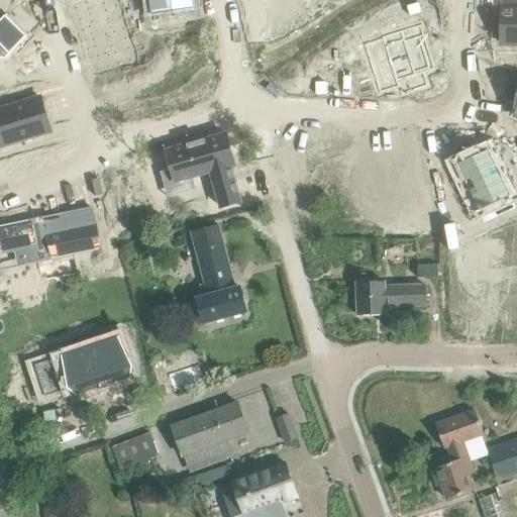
[(86,3),(75,6),(82,28),(89,26),(98,58),(107,55),(107,57),(109,57),(113,56),(130,50),(115,0),(86,0),(85,0),(86,3)]
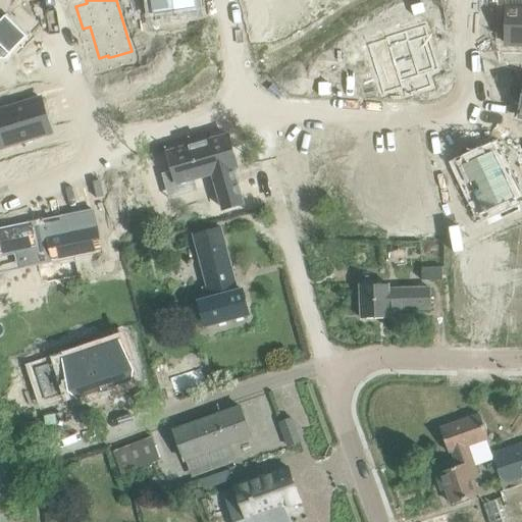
[(152,0),(154,13),(155,13),(172,12),(172,18),(173,17),(175,17),(178,17),(177,14),(195,10),(193,0),(152,0)]
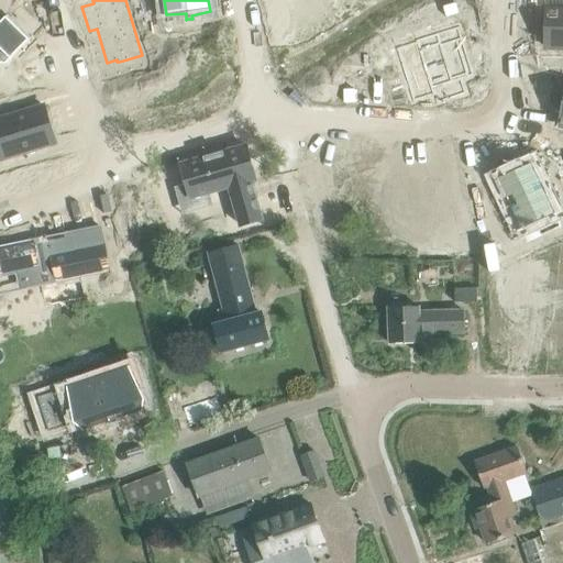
[(333,0),(284,0),(289,19),(335,8),(333,0)]
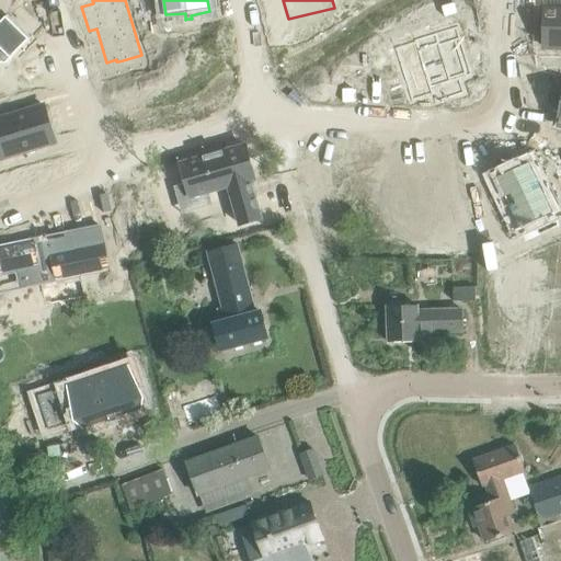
[(542,33),(542,47),(560,47),(560,9),(544,9),(542,33)]
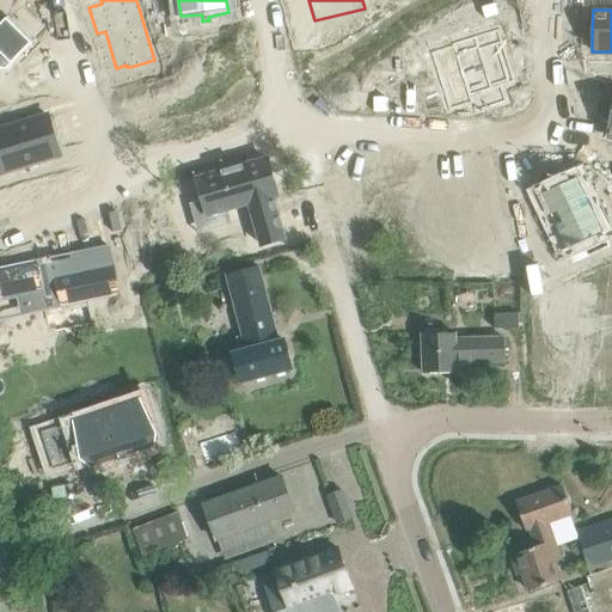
[(0,68),(5,71),(12,63),(32,43),(6,18),(0,24),(0,68)]
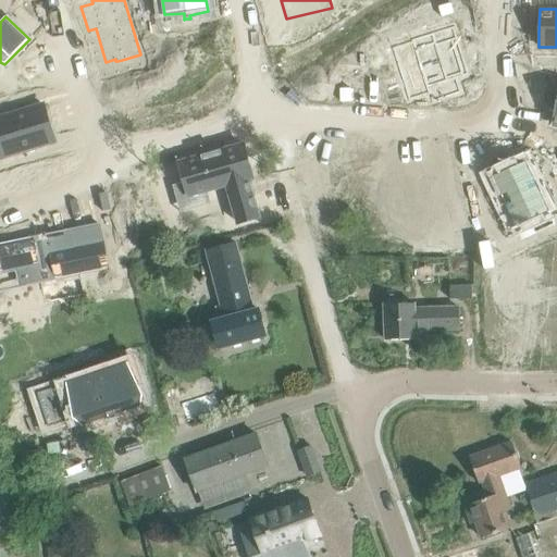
[(453,27),(411,40),(426,88),(468,75),(453,27)]
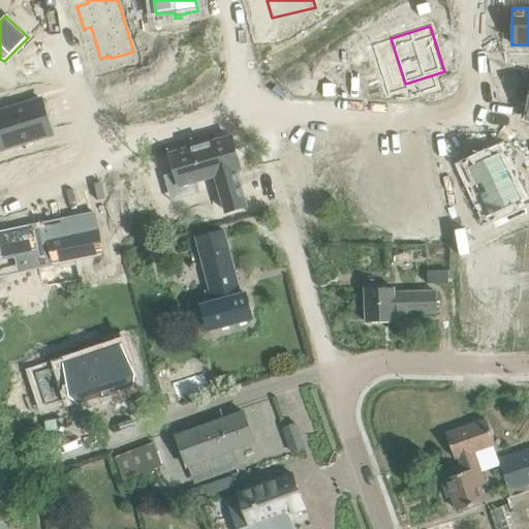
[(41,99),(0,112),(0,149),(0,151),(53,134),(41,99)]
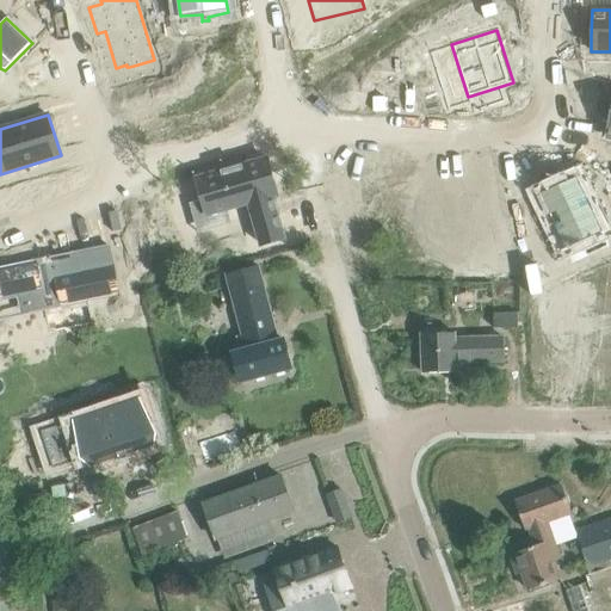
[(266,159),(197,178),(203,199),(208,215),(227,209),(248,203),(260,245),(283,238),(272,197),(276,196),(266,159)]
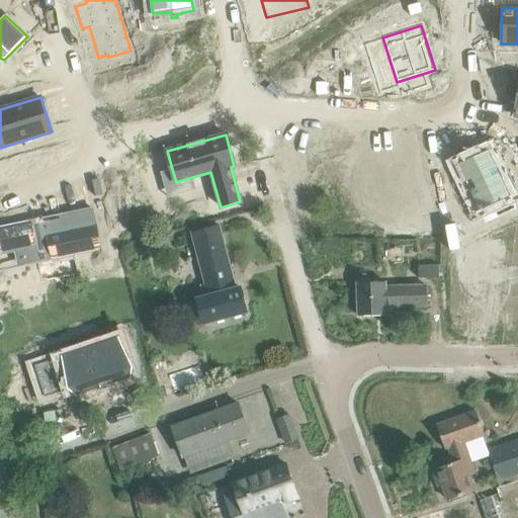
[(385,148),(376,197),(410,204),(420,154),(385,148)]
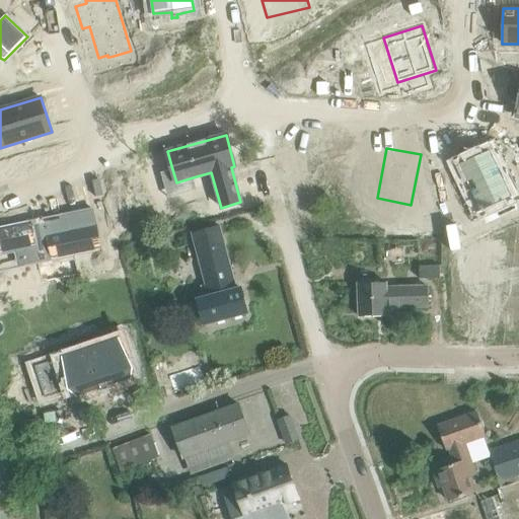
[(468,160),(458,165),(466,182),(468,187),(479,211),(493,205),(511,197),(509,193),(497,167),(490,150),(468,160)]
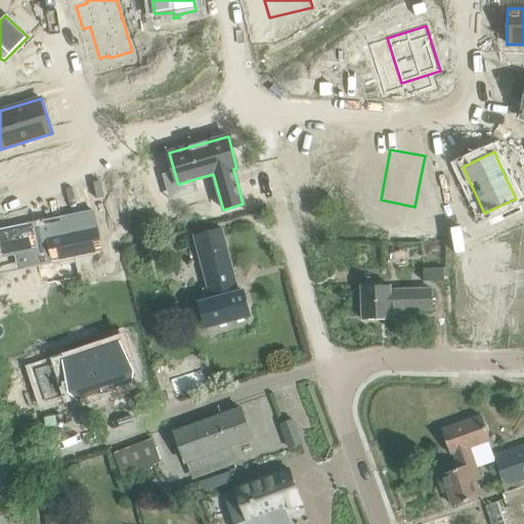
[(93,211),(0,230),(0,256),(16,253),(18,263),(73,252),(74,258),(102,252),(93,211)]
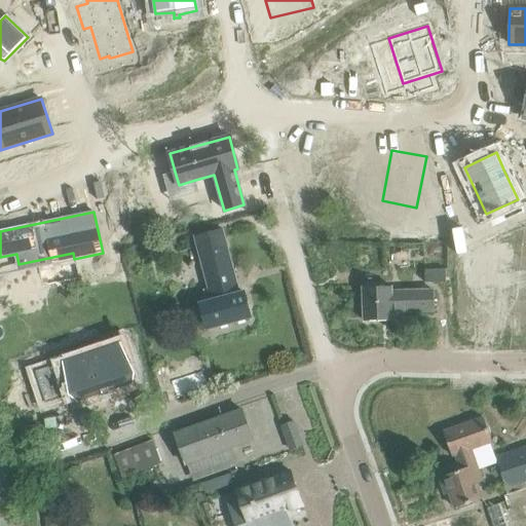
[(210,291),(205,292),(214,327),(251,317),(245,292),(239,293),(223,228),(195,235),(210,291)]
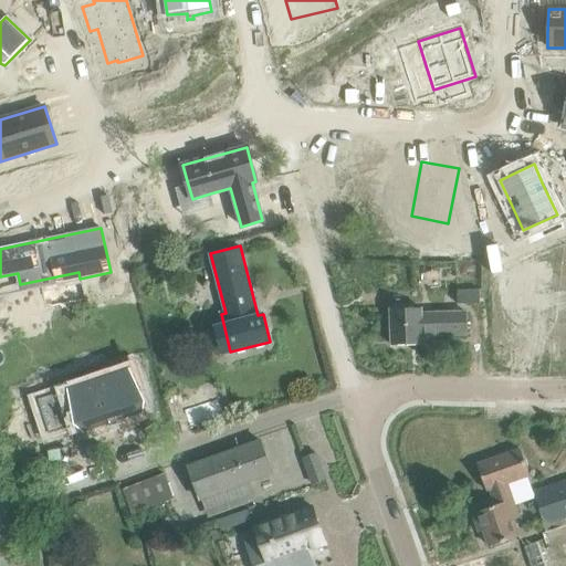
[(479,290),(457,291),(457,304),(479,303),(479,290)]
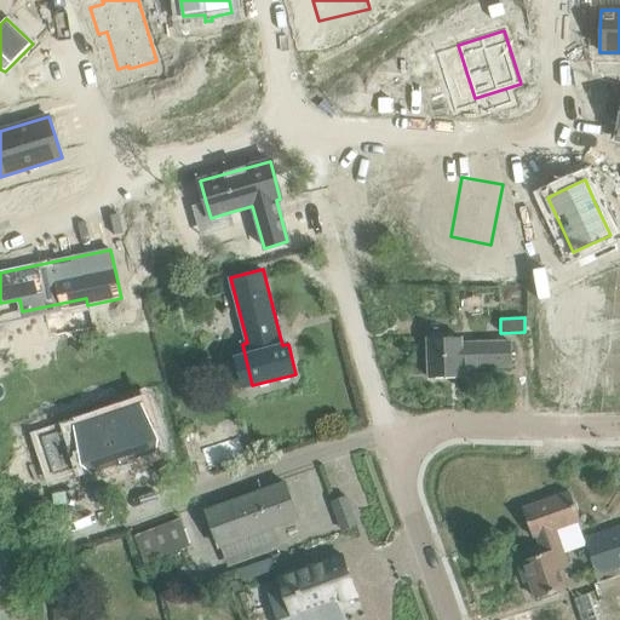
[(428,339),(429,379),(463,378),(463,368),(511,367),(511,343),(461,344),(461,338),(428,339)]
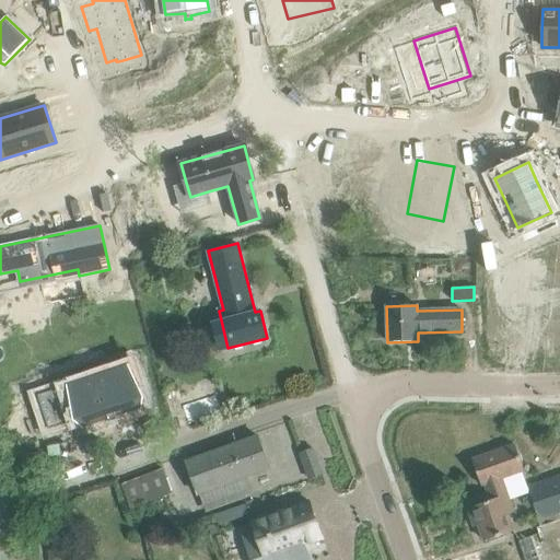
[(128,364),(93,376),(107,419),(108,421),(116,418),(116,416),(140,408),(127,366),(128,365),(128,364)]
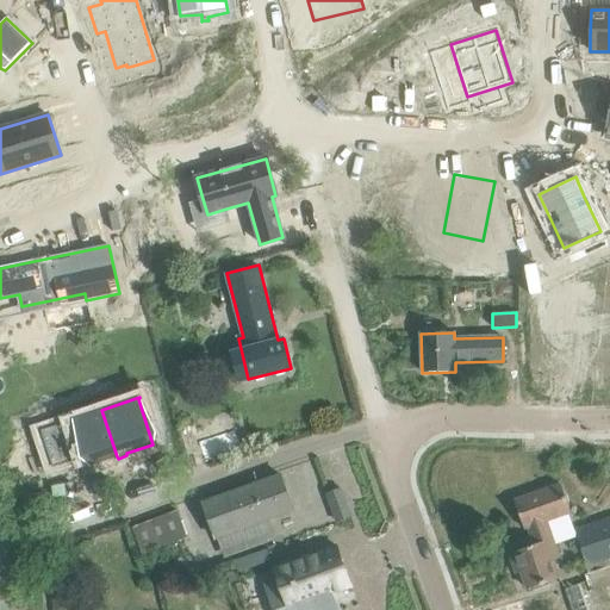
[(72,421),(41,431),(53,467),(87,456),(89,465),(117,456),(101,410),(72,419),(72,421)]
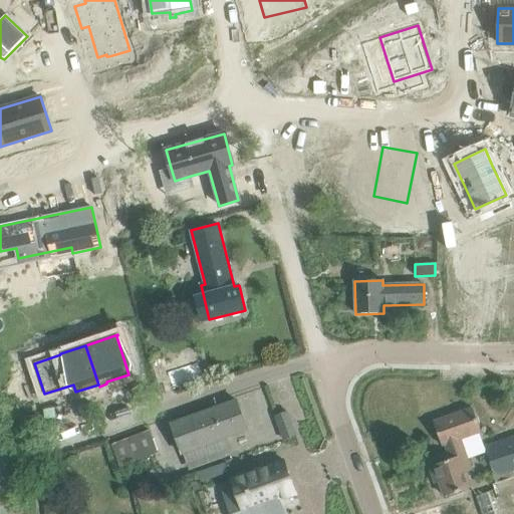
[(182,454),(183,453),(190,471),(229,456),(223,439),(246,431),(236,400),(171,424),(182,454)]
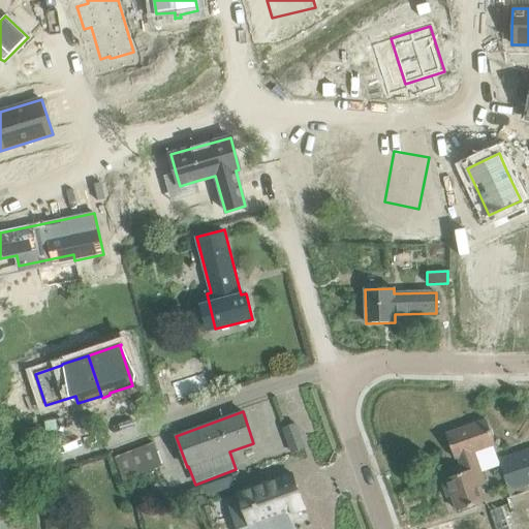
[(486,421),(445,435),(454,458),(458,457),(463,472),(441,480),(447,497),(452,496),(458,511),(485,501),(478,487),(485,485),(472,452),(494,444),(486,421)]
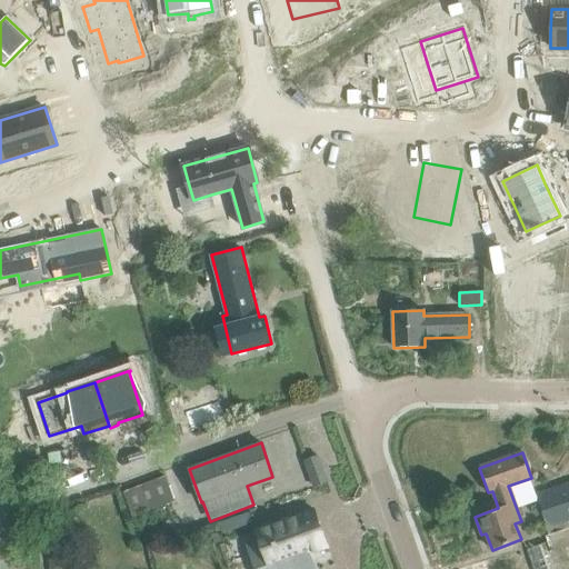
[(313,487),(327,481),(318,456),(305,461),(313,487)]
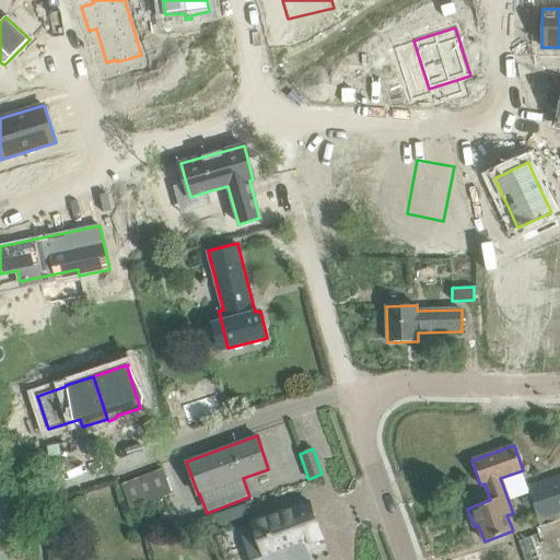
[(163,470),(120,486),(129,510),(172,494),(163,470)]
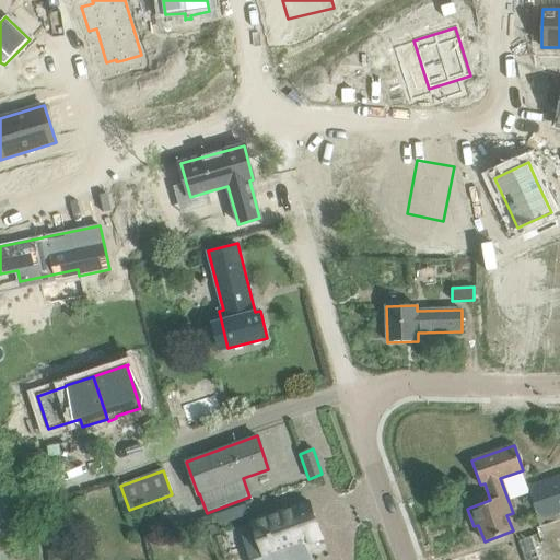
[(559,476),(526,488),(540,527),(535,528),(545,559),(559,559),(559,517),(559,514),(559,513),(559,476)]
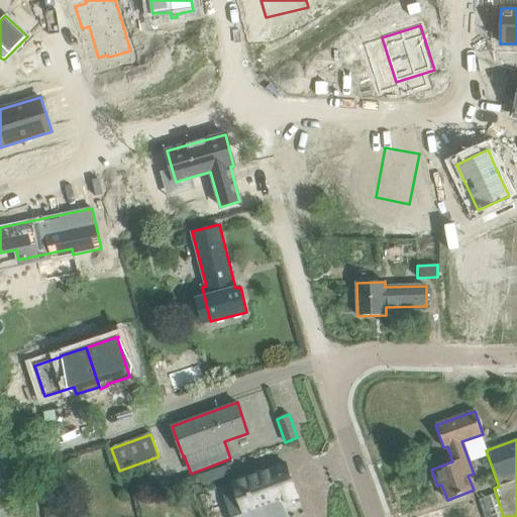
[(231,483),(239,505),(228,509),(230,516),(285,516),(280,503),(297,497),(285,463),(231,483)]
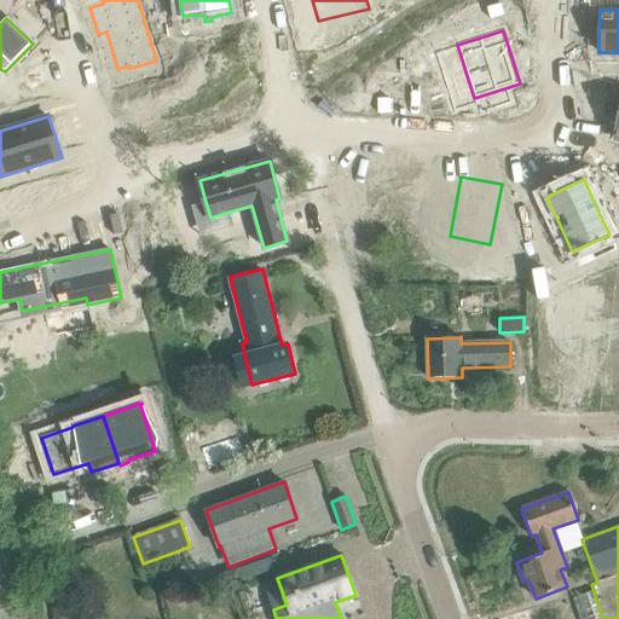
[(242,580),(275,568),(271,556),(237,568),(242,580)]
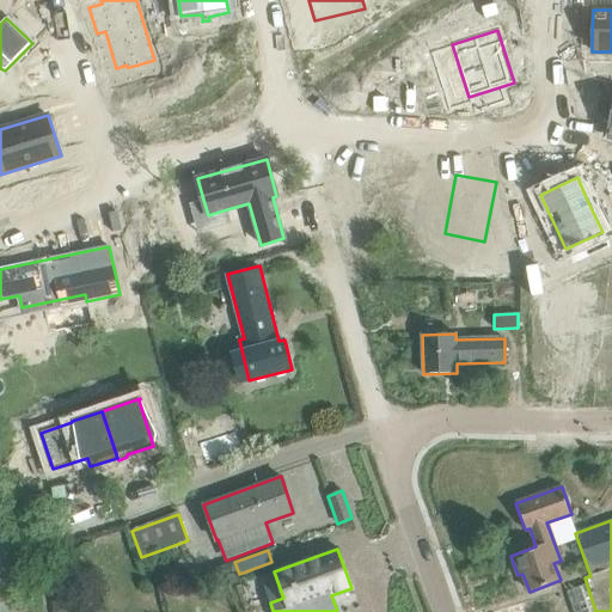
[(36,562),(37,571),(47,570),(46,561),(36,562)]
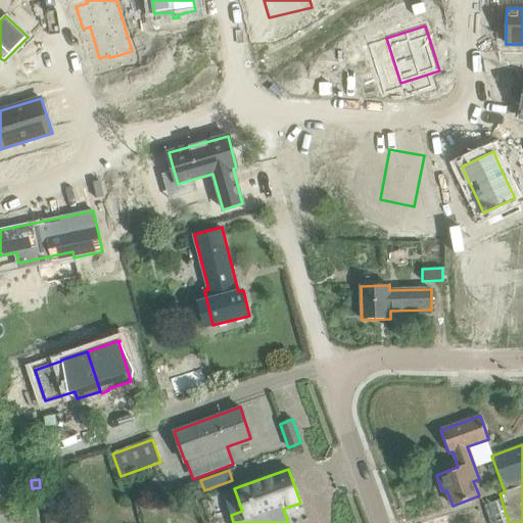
[(487,522),(505,522),(497,502),(482,507),(487,522)]
